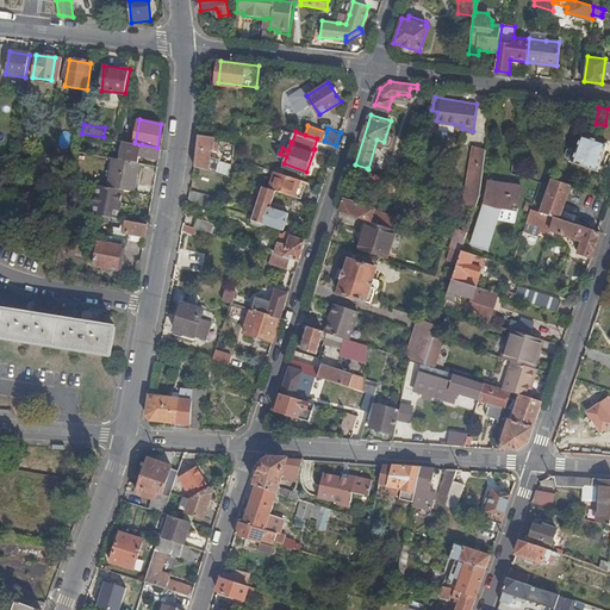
[(597,168),(607,139),(580,131),(572,160),(597,168)]
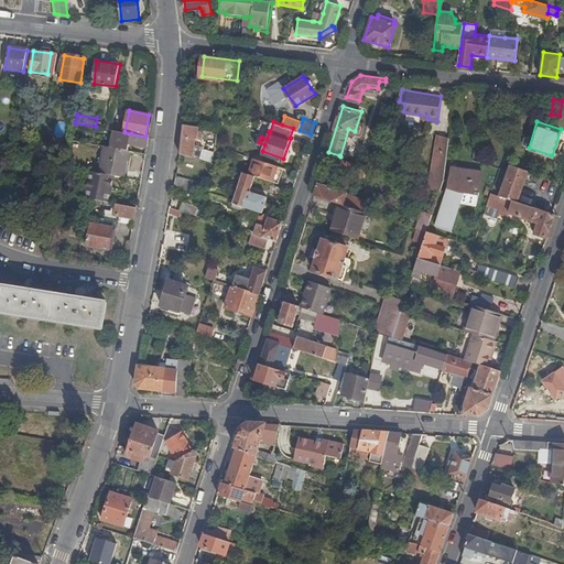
[(55,136),(62,137),(64,123),(57,122),(55,136)]
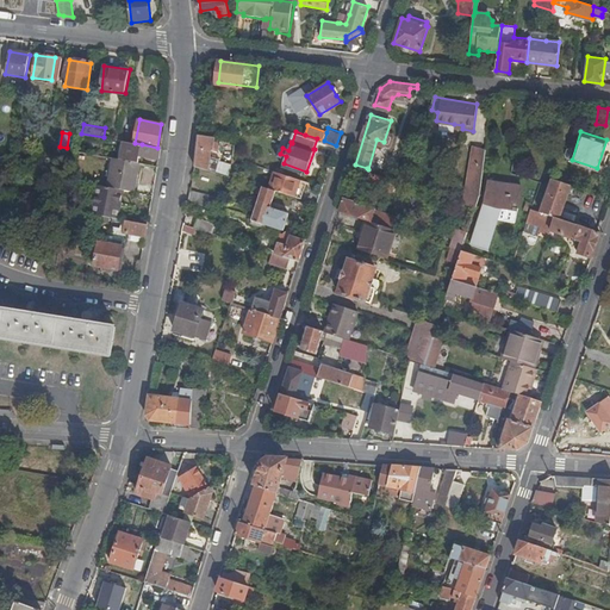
[(218,157),(218,156),(211,155),(211,149),(213,149),(215,136),(199,134),(195,165),(231,175),(232,168),(234,162),(218,157)]
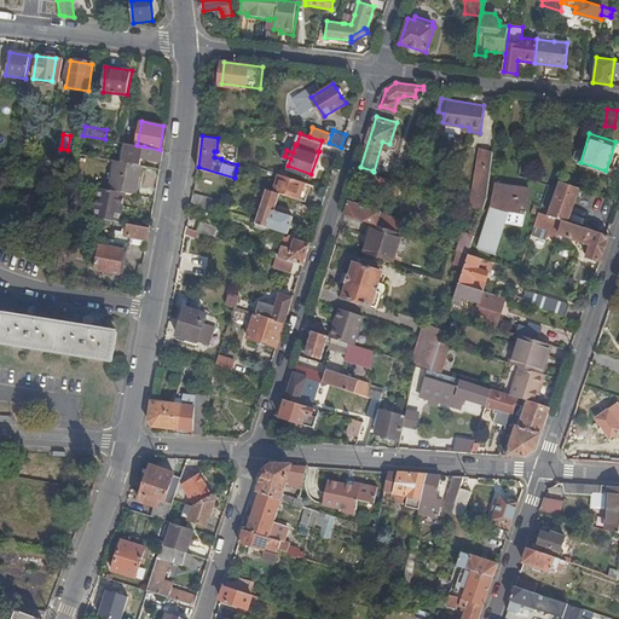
[(487,195),(492,150),(479,145),(473,204),(484,207),(487,195)]
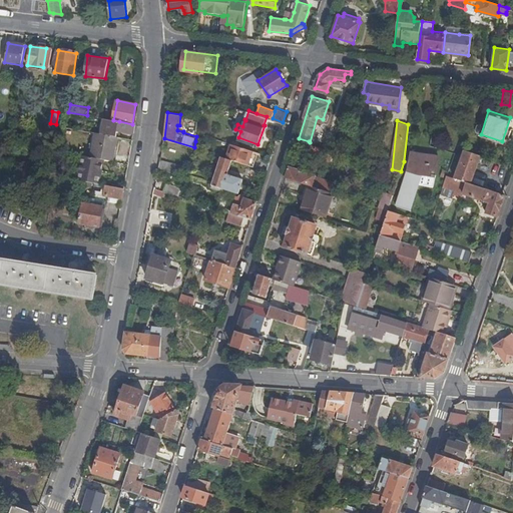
[(133,135),(135,124),(132,124),(119,121),(116,135),(125,136),(125,133),(133,135)]
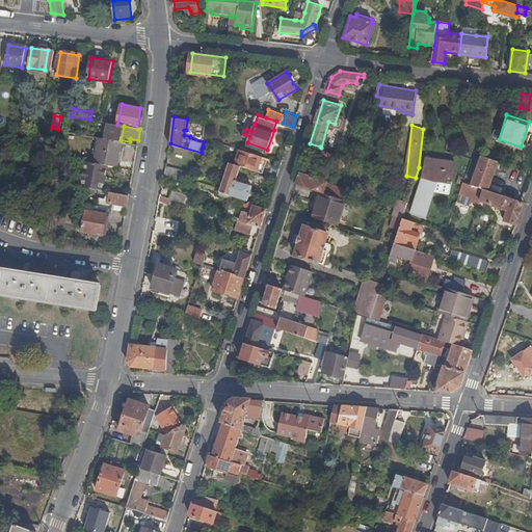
[(123,160),(126,142),(92,136),(91,141),(96,141),(95,150),(98,150),(96,163),(108,165),(116,167),(118,159),(123,160)]
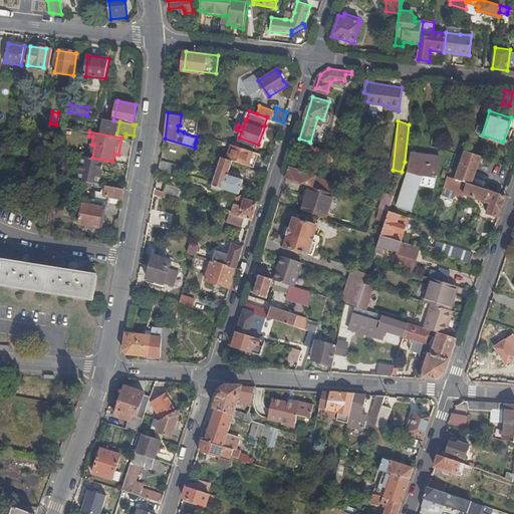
[(42,134),(36,133),(35,141),(34,147),(39,148),(42,134)]
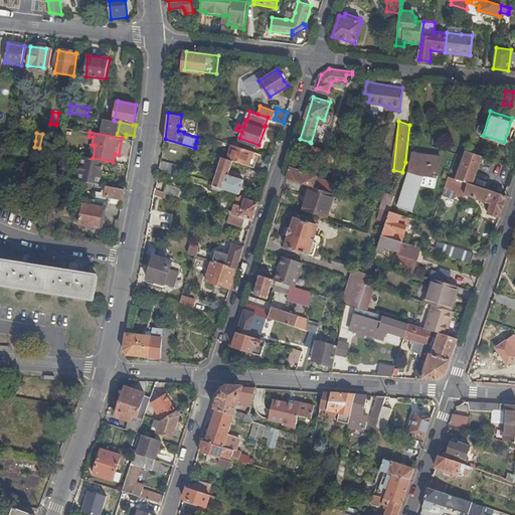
[(300,139),(296,149),(307,152),(310,142),(300,139)]
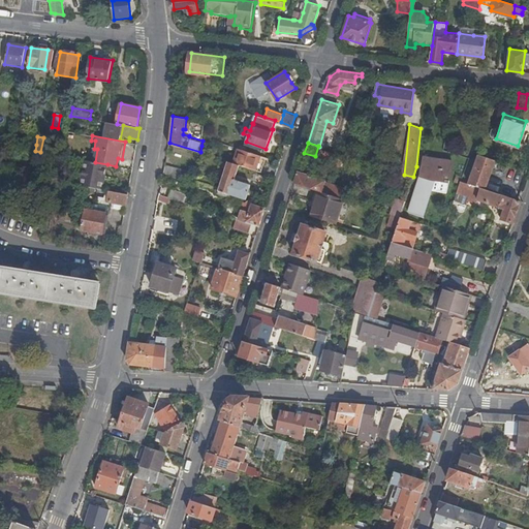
[(359,159),(368,162),(372,147),(364,144),(359,159)]
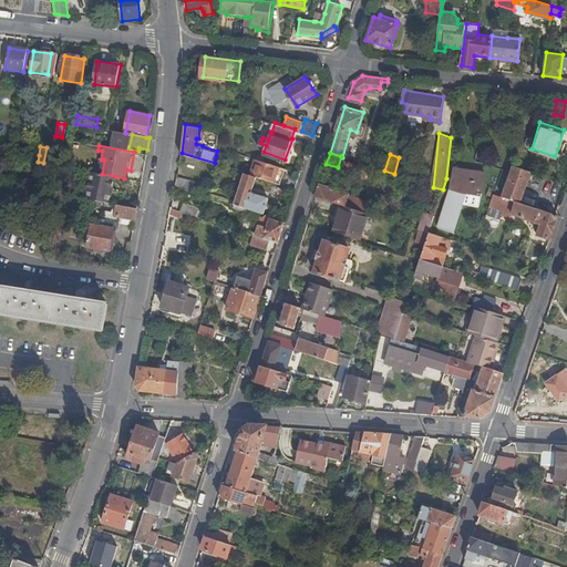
[(341,156),(338,167),(356,174),(359,163),(342,157),(341,156)]
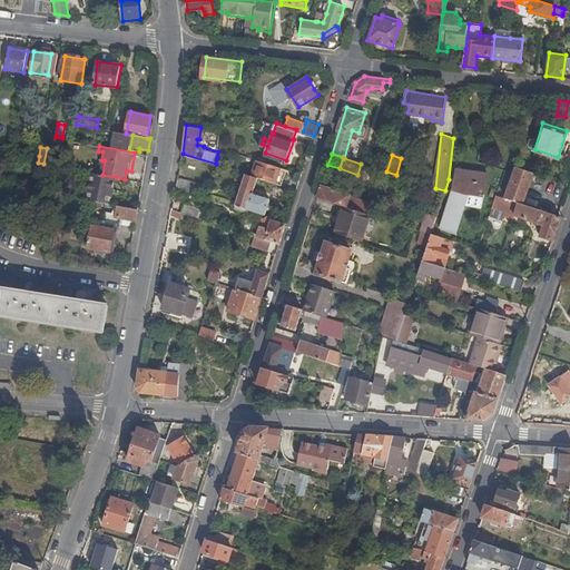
[(277,183),(282,167),(258,159),(254,175),(258,177),(277,183)]
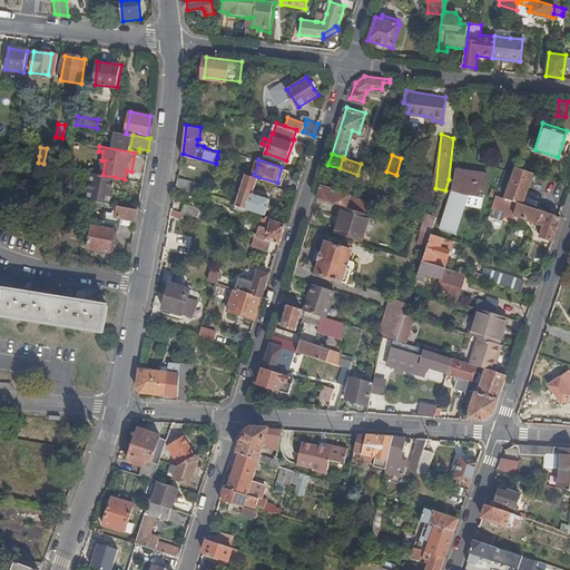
[(522,202),(533,170),(516,164),(504,195),(522,202)]
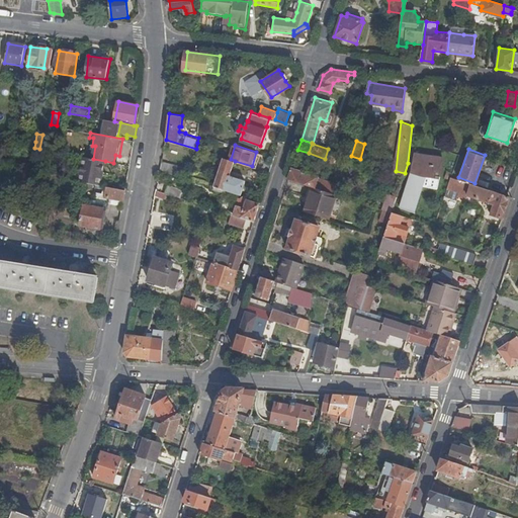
[(257,167),(261,153),(256,152),(252,166),(257,167)]
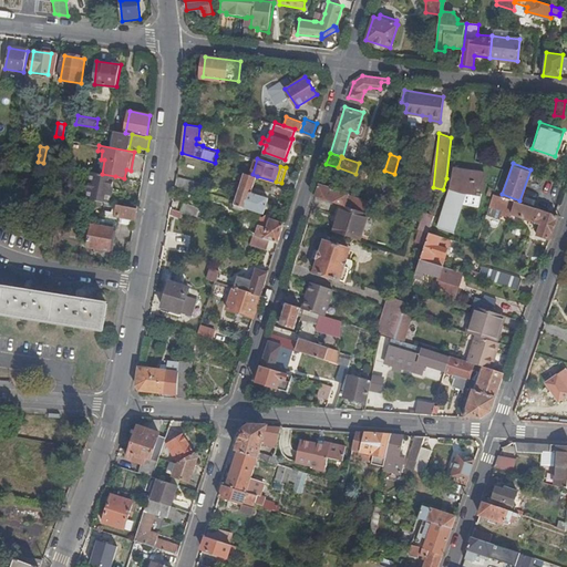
[(485,172),(459,169),(457,182),(453,182),(451,191),(440,227),(453,232),(463,204),(481,206),(485,172)]
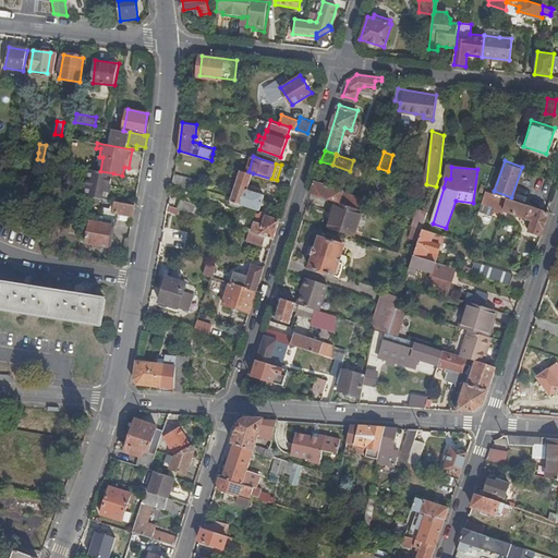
[(113,173),(100,171),(91,169),(85,196),(92,197),(99,198),(108,201),(113,173)]
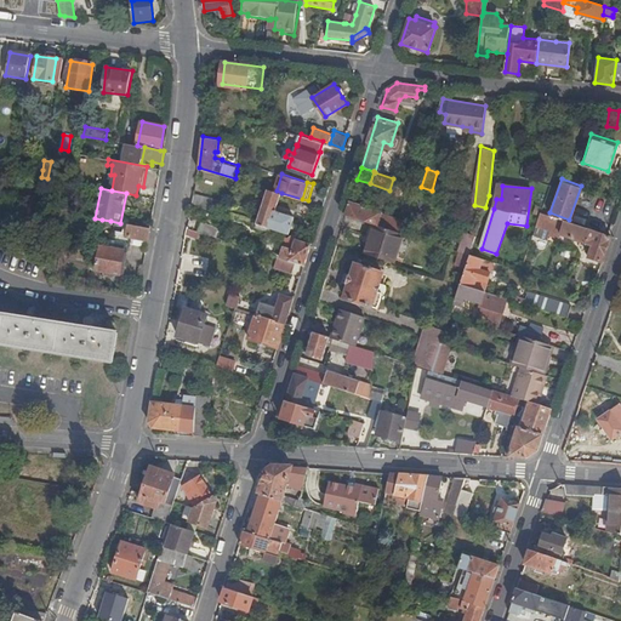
[(277,191),(268,188),(257,227),(269,231),(271,227),(290,233),(295,216),(277,210),(281,193),(277,191)]
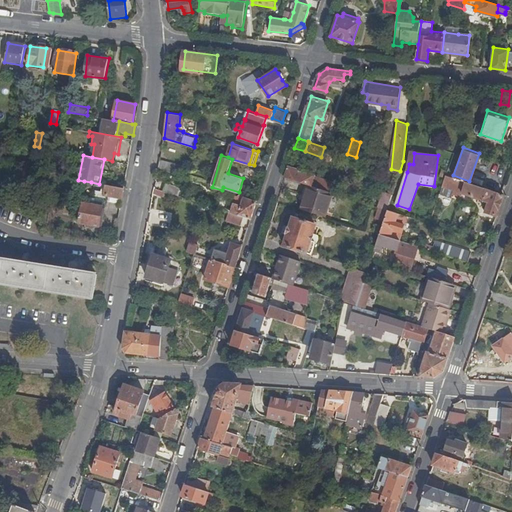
[(161,159),(159,167),(167,170),(169,161),(161,159)]
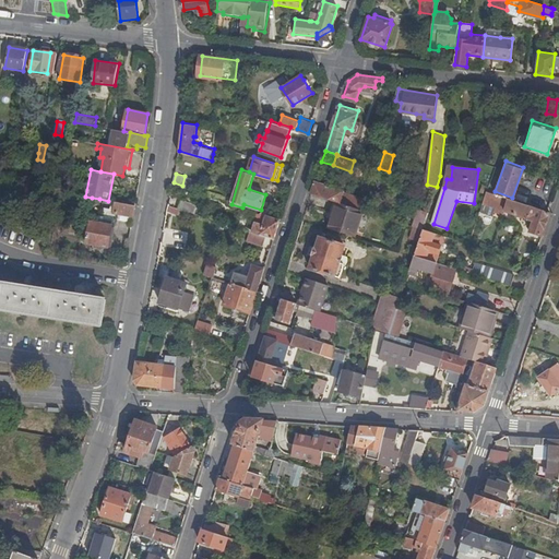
[(185,176),(182,186),(199,191),(202,181),(185,176)]
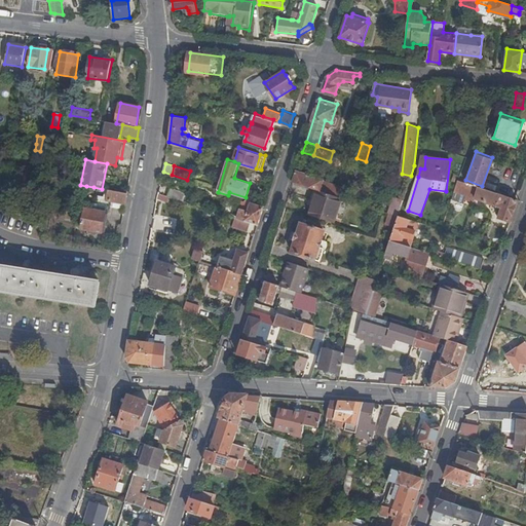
[(297,170),(294,181),(313,187),(317,189),(322,190),(323,185),(324,182),(325,179),(297,170)]
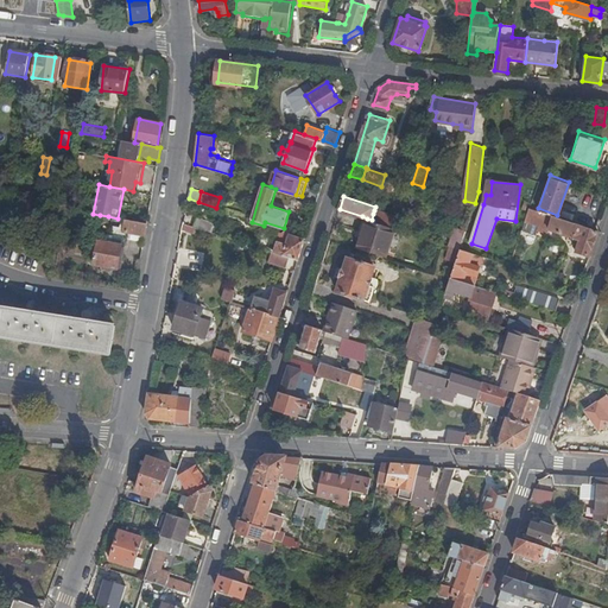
[(557,215),(538,208),(530,206),(525,219),(539,223),(537,228),(546,230),(548,226),(580,236),(576,248),(590,253),(599,228),(557,215)]
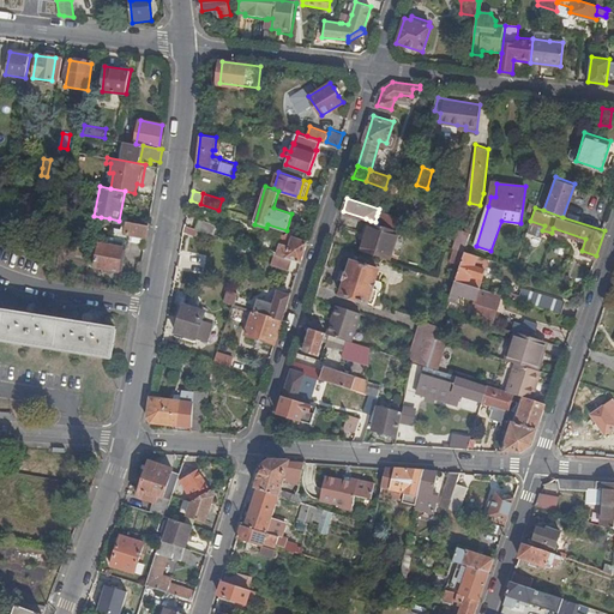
[(405,232),(409,221),(389,214),(378,212),(377,216),(375,222),(401,230),(403,232),(405,232)]
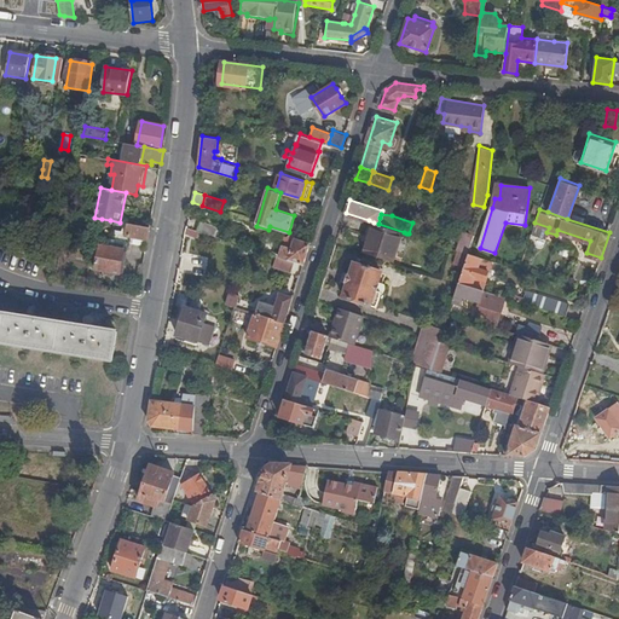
[(201,220),(198,230),(217,236),(220,226),(201,220)]
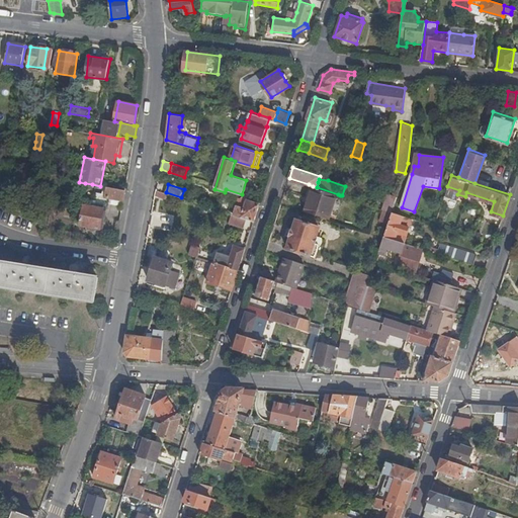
[(109,202),(122,205),(125,190),(104,186),(103,194),(96,193),(95,196),(85,194),(84,198),(91,199),(109,202)]
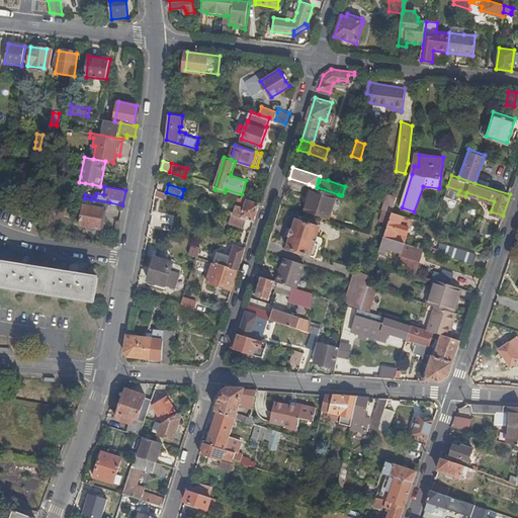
[(308,201),(305,210),(330,219),(338,194),(317,187),(313,186),(310,195),(312,196),(311,202),(308,201)]
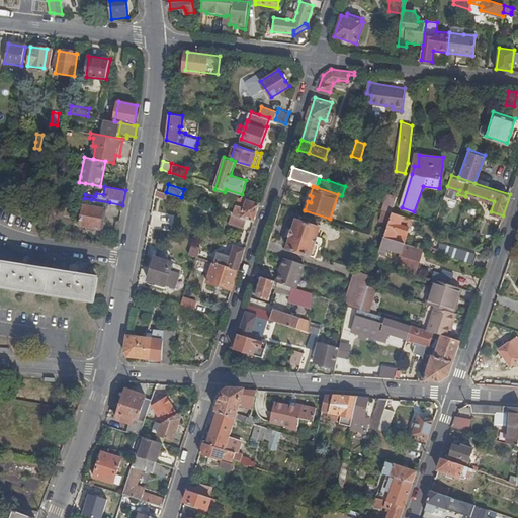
[(456,197),(457,194),(459,190),(447,186),(445,194),(456,197)]
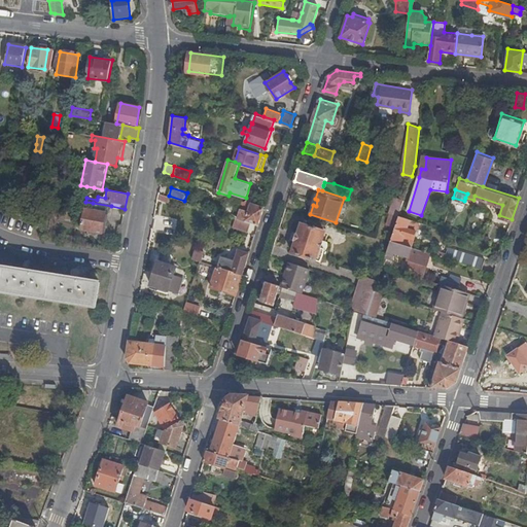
[(391,213),(399,215),(405,200),(396,197),(391,213)]
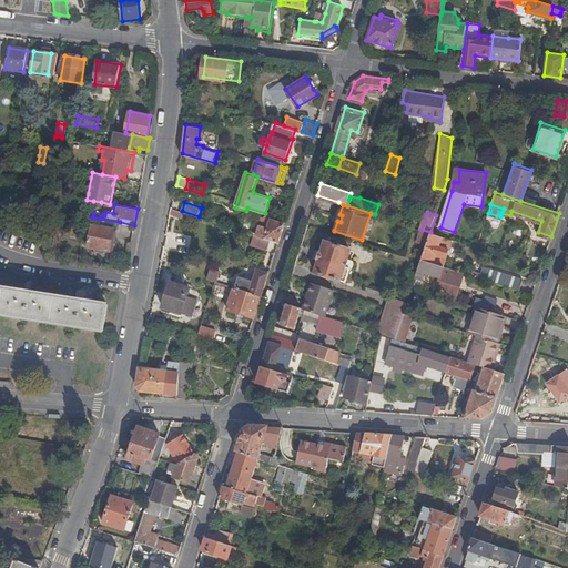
[(280,242),(285,223),(272,219),(272,216),(270,215),(265,216),(263,216),(256,235),(273,241),(280,242)]
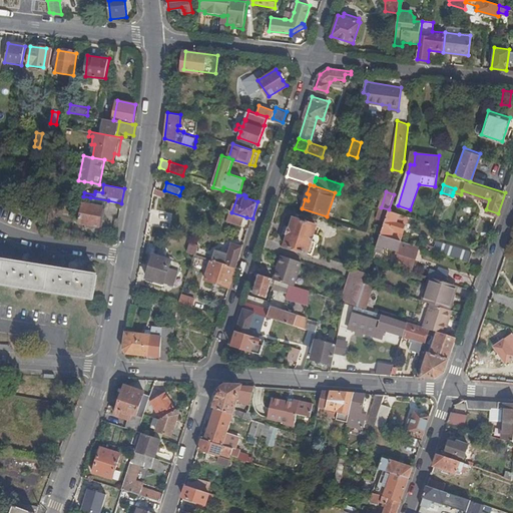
[(107,207),(108,200),(90,197),(89,203),(107,207)]
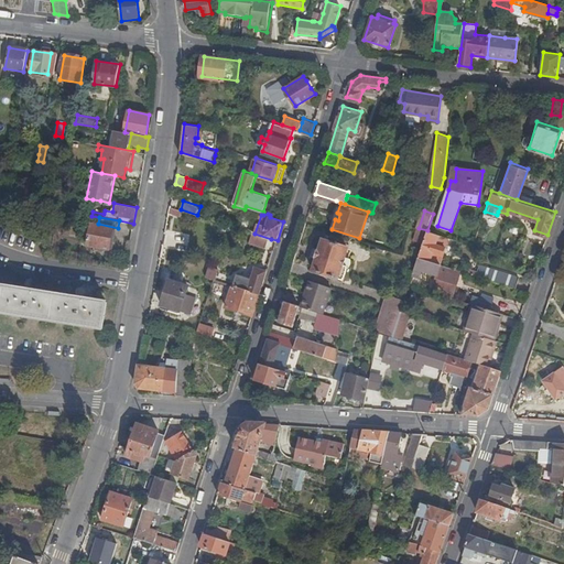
[(117,236),(118,228),(98,224),(91,223),(88,246),(109,250),(112,236),(117,236)]
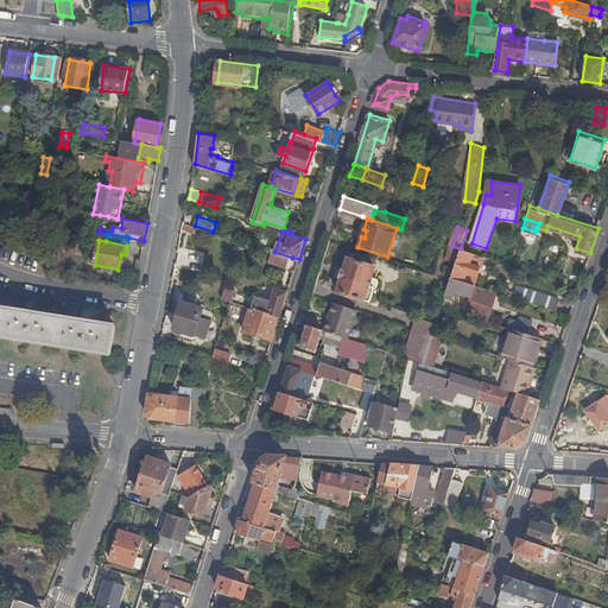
[(447,257),(456,260),(461,248),(451,246),(450,245),(447,257)]
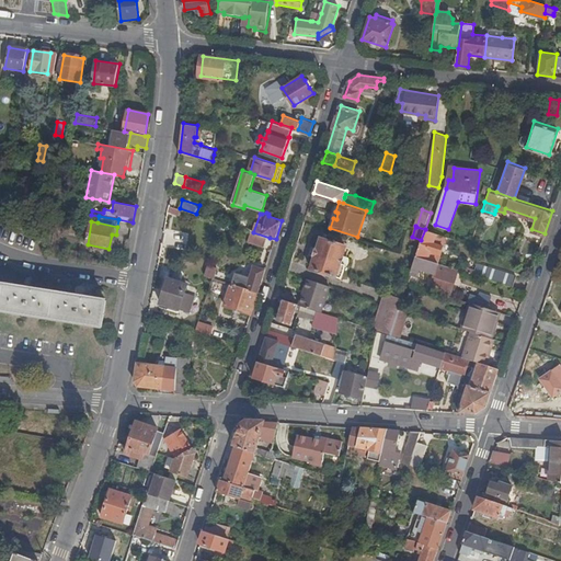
[(444,264),(451,238),(425,229),(421,240),(416,255),(444,264)]
